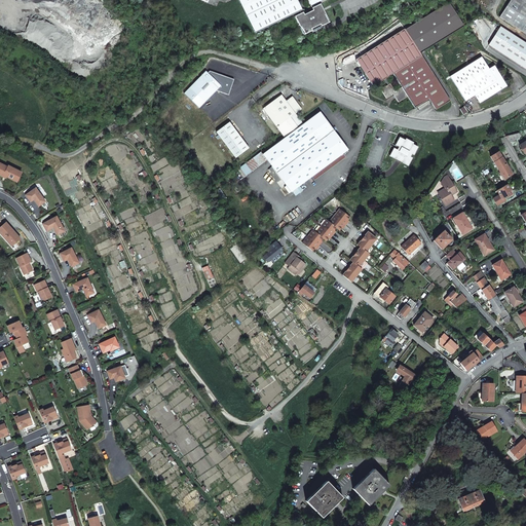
[(238,0),(255,33),(300,11),(302,10),(297,0),(238,0)]
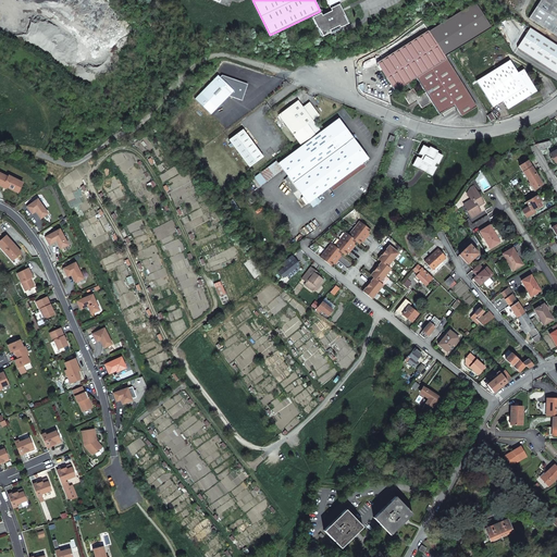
[(556,0),(540,0),(529,19),(556,36),(556,0)]
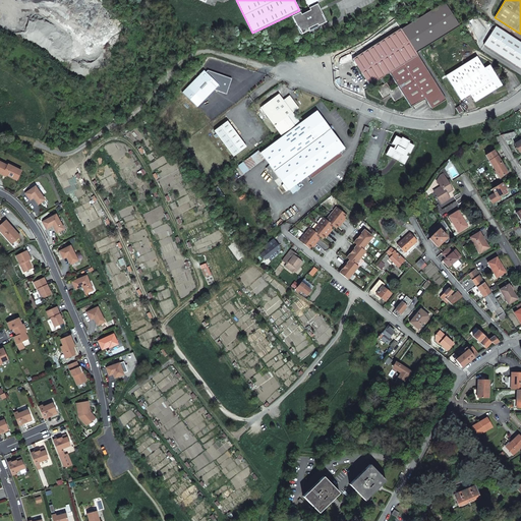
[(421,50),(451,32),(459,26),(445,2),(406,25),(421,50)]
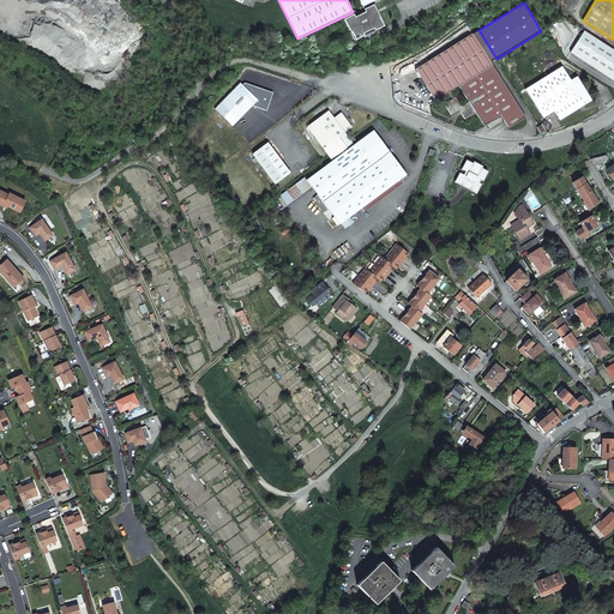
[(351,32),(355,40),(363,36),(365,38),(375,32),(374,30),(383,26),(379,19),(380,19),(374,5),(373,5),(366,8),(365,10),(366,12),(355,18),(354,14),(351,16),(344,19),(350,34),(351,32)]
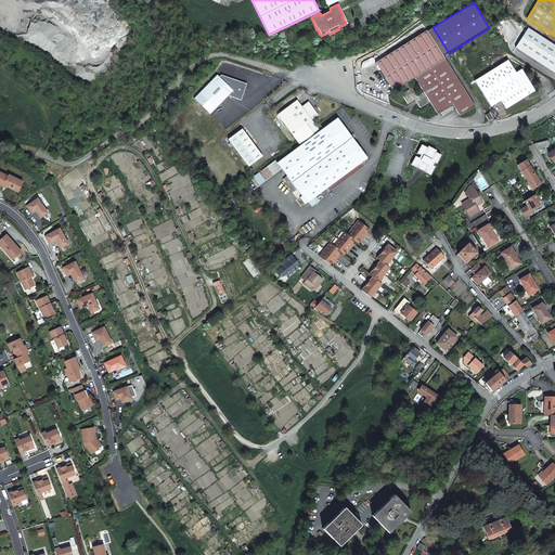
[(392,91),(404,84),(408,82),(444,59),(443,56),(449,53),(433,27),(427,30),(427,29),(375,62),(392,91)]
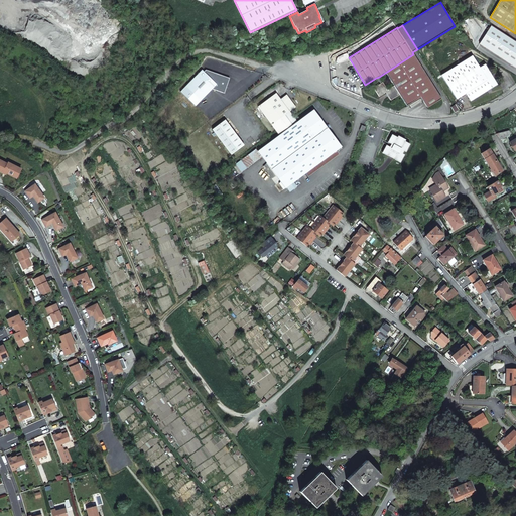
[(479,43),(515,68),(515,41),(491,26),(479,43)]
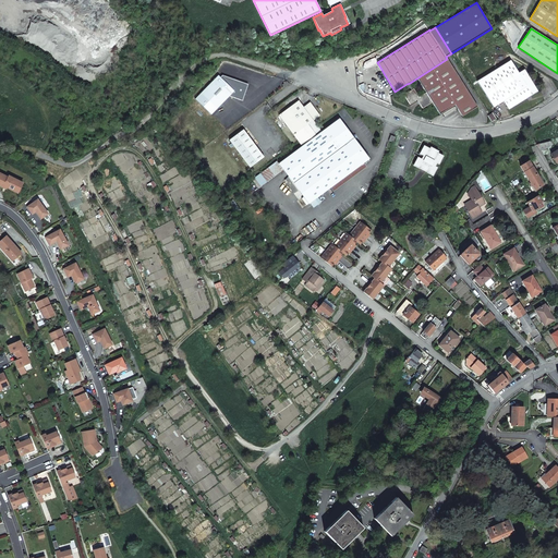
[(476,106),(447,59),(410,83),(419,97),(425,93),(432,101),(439,113),(455,105),(461,116),(476,106)]
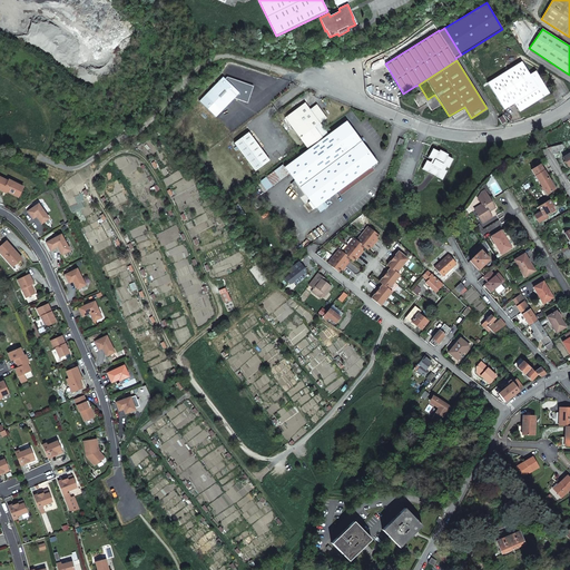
[(487,82),(504,109),(514,102),(519,111),(549,92),(534,70),(529,74),(521,61),(487,82)]
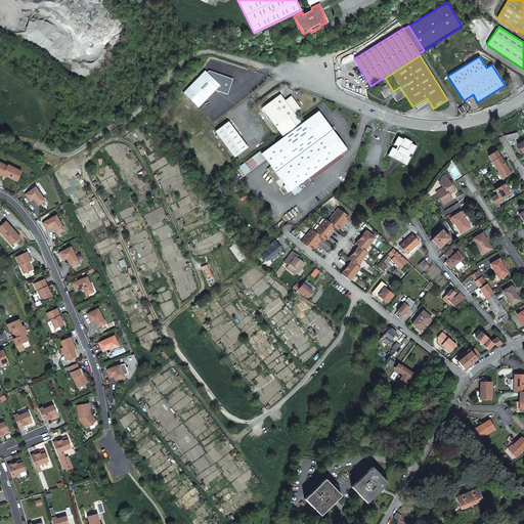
[(208,73),(206,71),(188,87),(204,101),(215,90),(227,94),(233,79),(209,71),(208,73)]
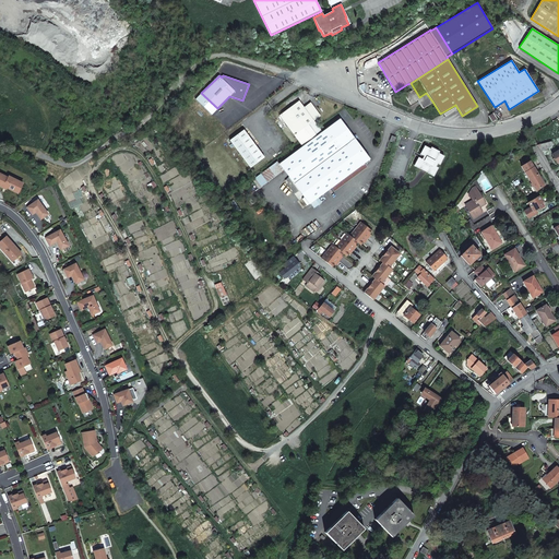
[(404,95),(411,105),(417,100),(423,108),(432,102),(426,93),(419,97),(411,83),(407,84),(412,90),(404,95)]
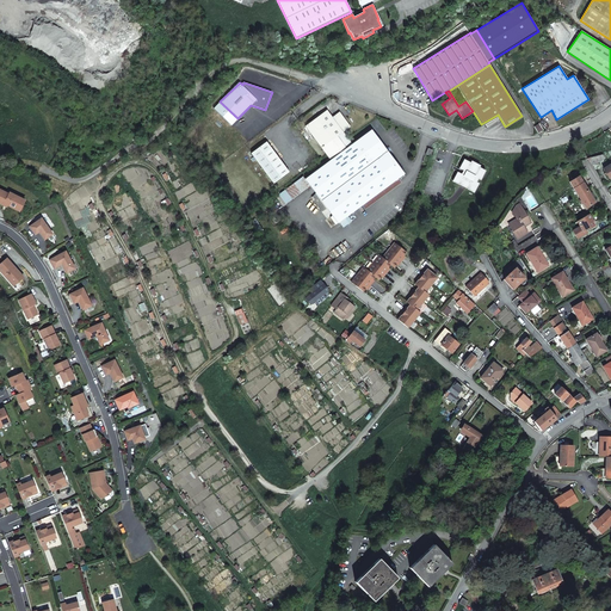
[(306,125),(321,148),(326,154),(344,141),(347,139),(344,133),(351,127),(339,112),(333,117),(327,110),(306,125)]
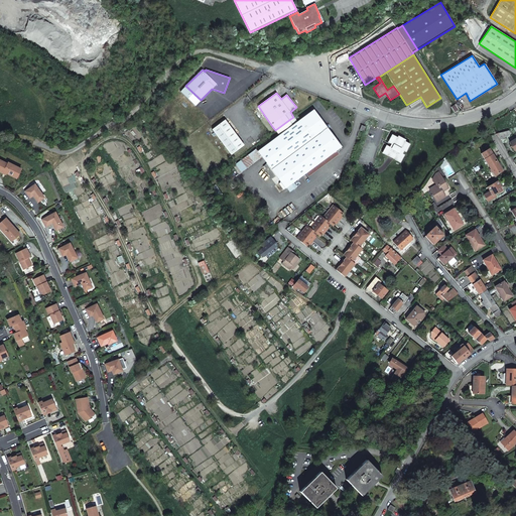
[(290,119),(275,130),(279,135),(257,151),(261,156),(268,166),(264,169),(271,178),(276,176),(284,188),(285,187),(286,187),(293,182),(305,173),(308,176),(324,165),(321,162),(337,151),(342,147),(314,111),(297,122),(293,117),(290,119)]
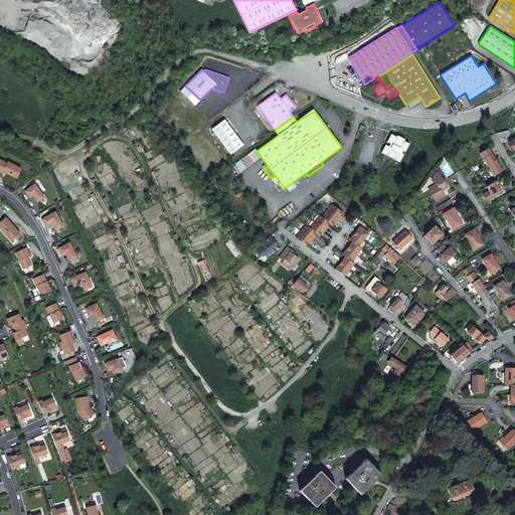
[(225,120),(212,129),(230,154),(243,145),(225,120)]
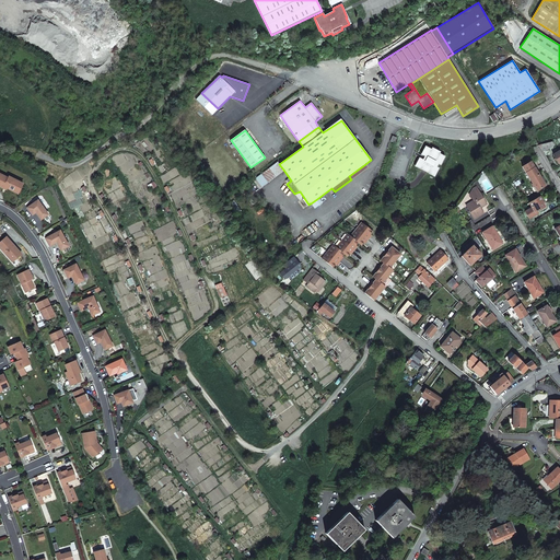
[(552,142),(538,146),(541,149),(543,152),(555,146),(552,142)]
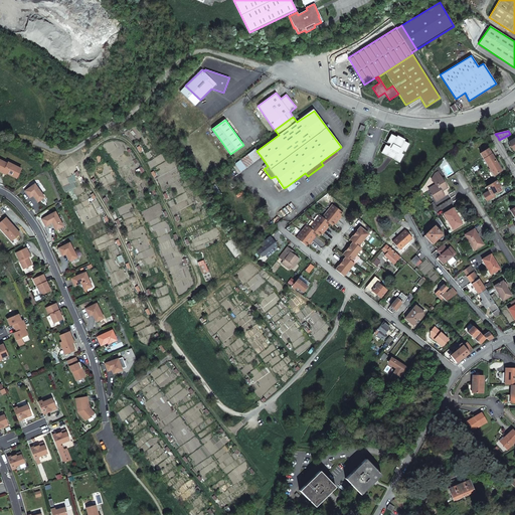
[(394,136),(384,154),(397,161),(406,143),(394,136)]
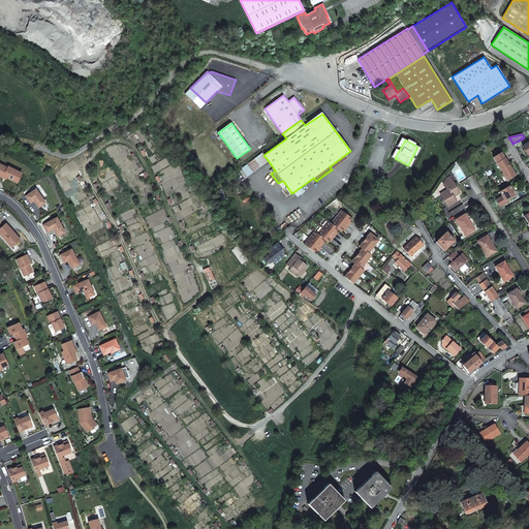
[(261,153),(243,167),(248,176),(268,160),(263,155),(261,153)]
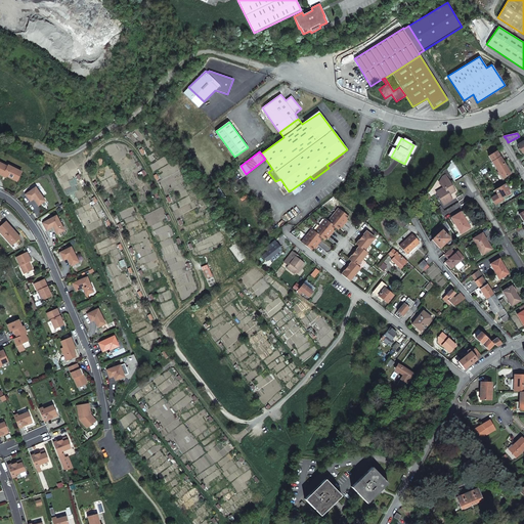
[(510,174),(499,157),(496,151),(488,157),(503,179),(510,174)]
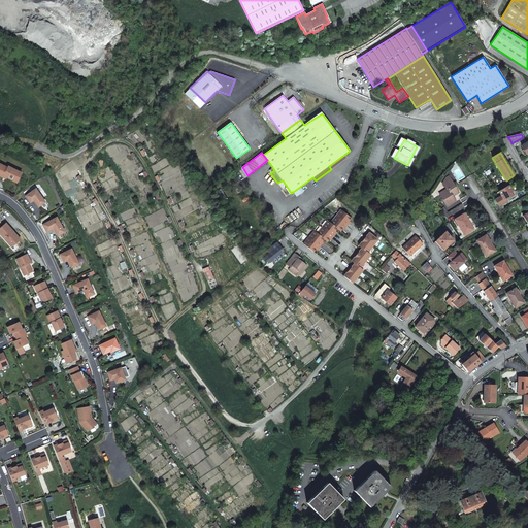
[(344,155),(329,166),(331,169),(348,158),(344,155)]
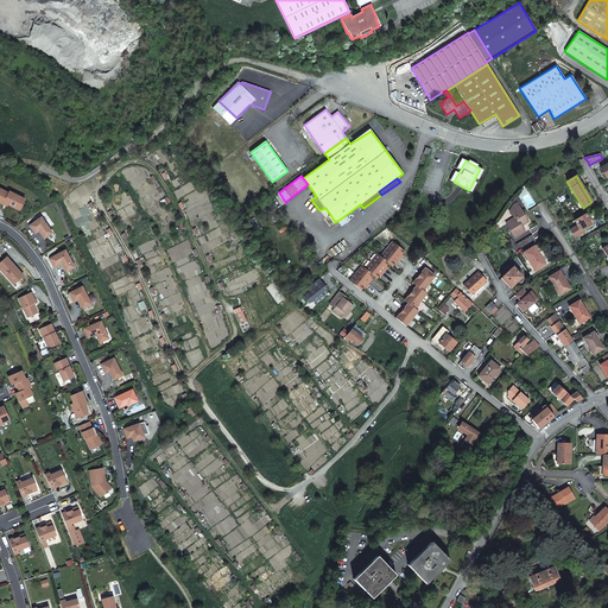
[(0,188),(0,202),(4,204),(5,203),(7,204),(12,207),(16,208),(19,210),(25,200),(10,191),(8,194),(0,188)]
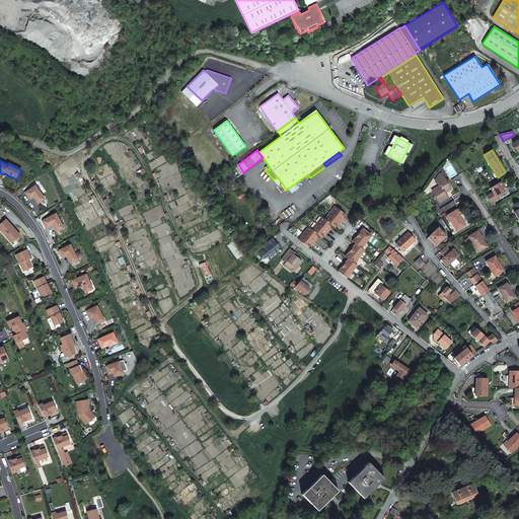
[(233,165),(240,175),(244,172),(243,172),(238,164),(237,162),(233,165)]
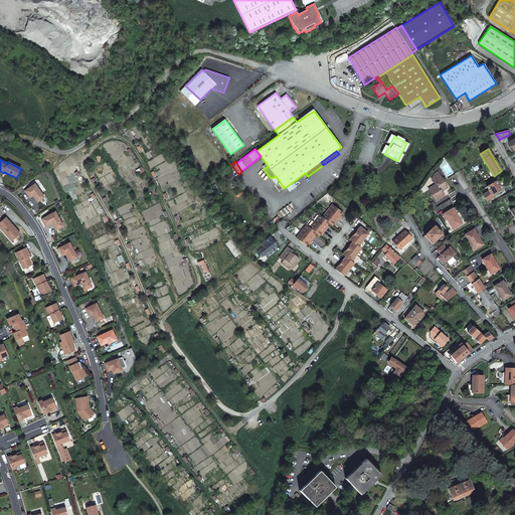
[(477,164),(471,167),(476,174),(481,171),(480,169),(480,168),(478,165),(478,166),(477,164)]
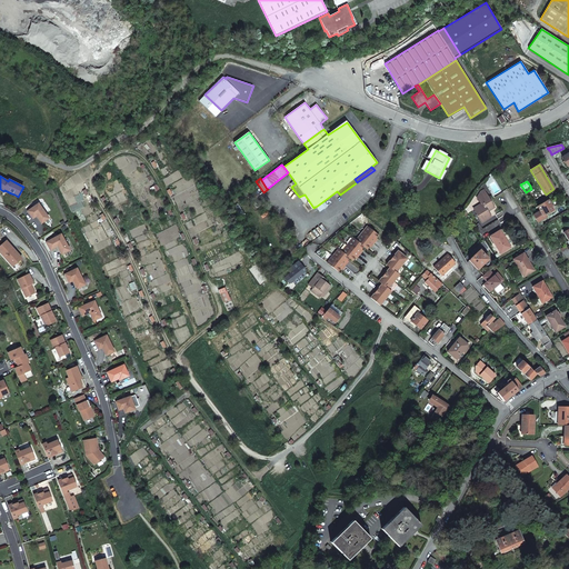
[(473,209),(482,222),(491,217),(488,211),(495,208),(483,190),(480,192),(477,198),(481,205),(473,209)]
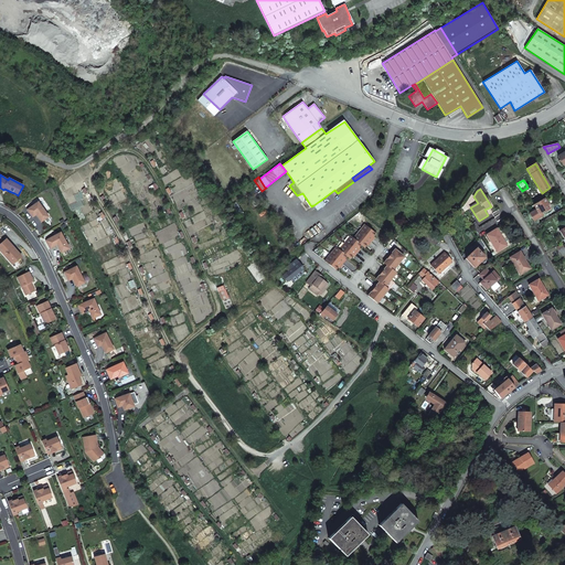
[(544,199),(533,205),(536,210),(534,211),(539,219),(543,215),(541,213),(544,211),(545,212),(551,209),(544,199)]
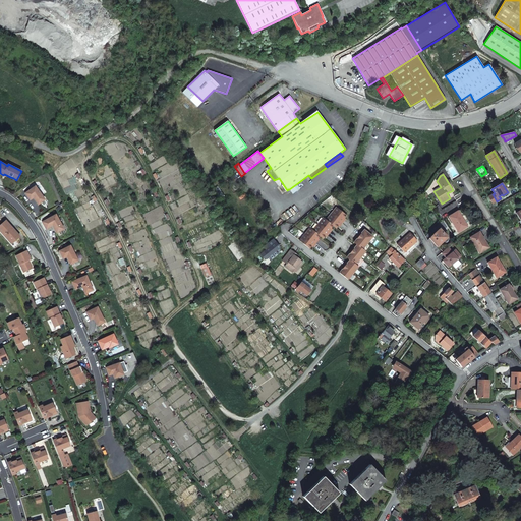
[(296,184),(289,189),(292,193),(299,188),(296,184)]
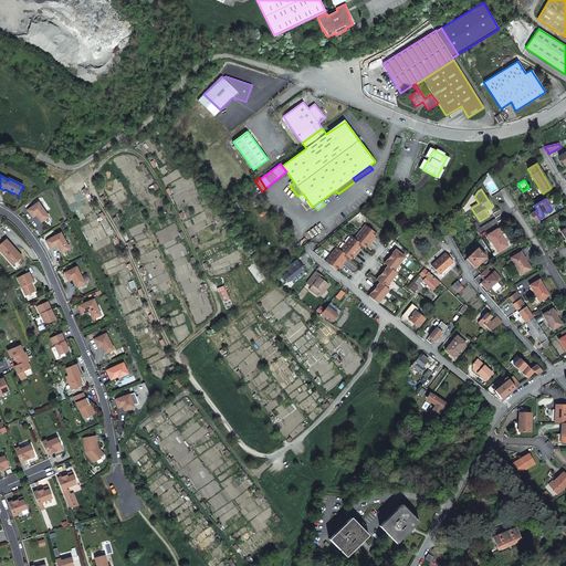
[(30,213),(32,218),(37,215),(41,222),(46,219),(43,213),(45,212),(39,202),(28,210),(30,213)]
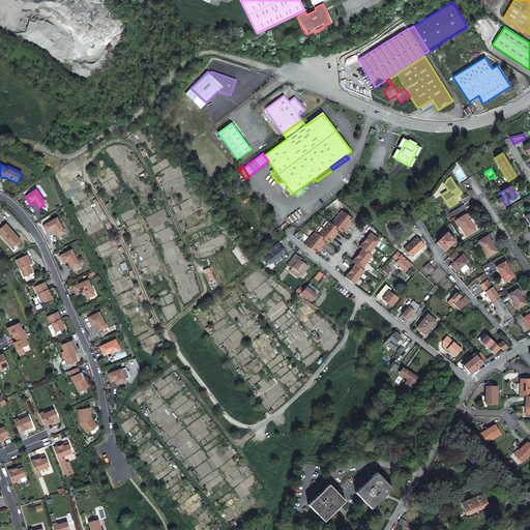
[(497,201),(501,207),(505,205),(501,198),(497,201)]
